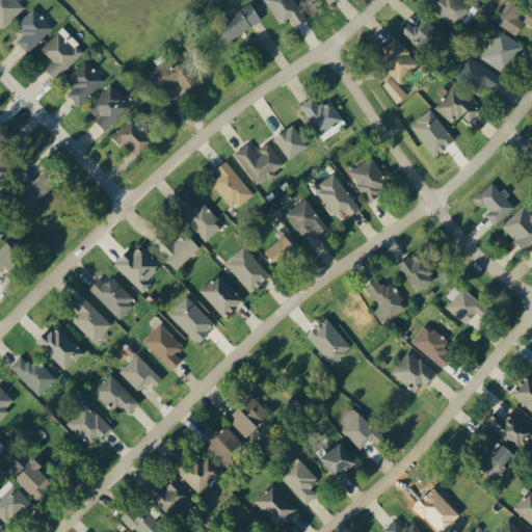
[(24,6),(18,0),(0,0),(0,24),(3,27),(24,6)]
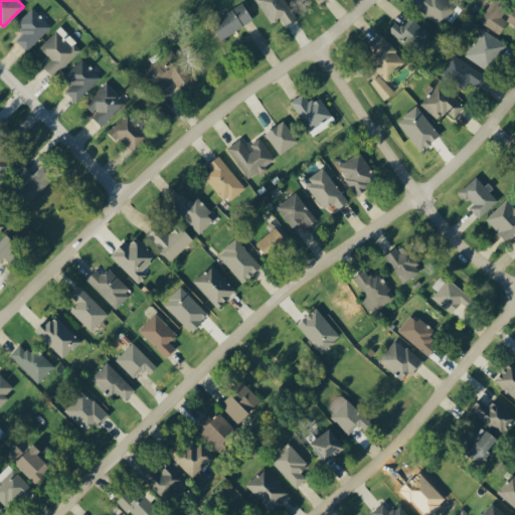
[(285,24),(296,19),(285,0),(258,0),(270,23),(282,17),(285,24)]
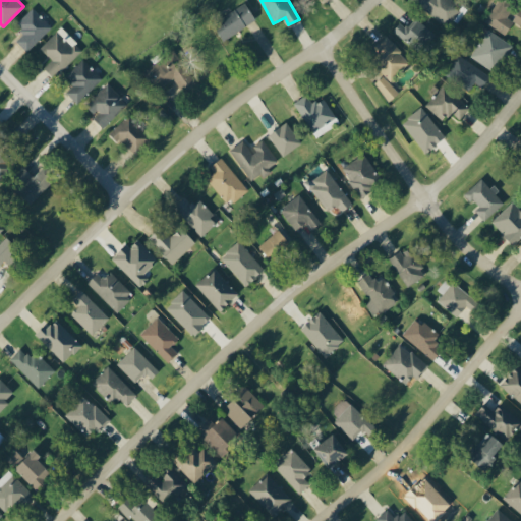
[(417,0),(415,5),(450,24),(461,5),(451,0),(417,0)]
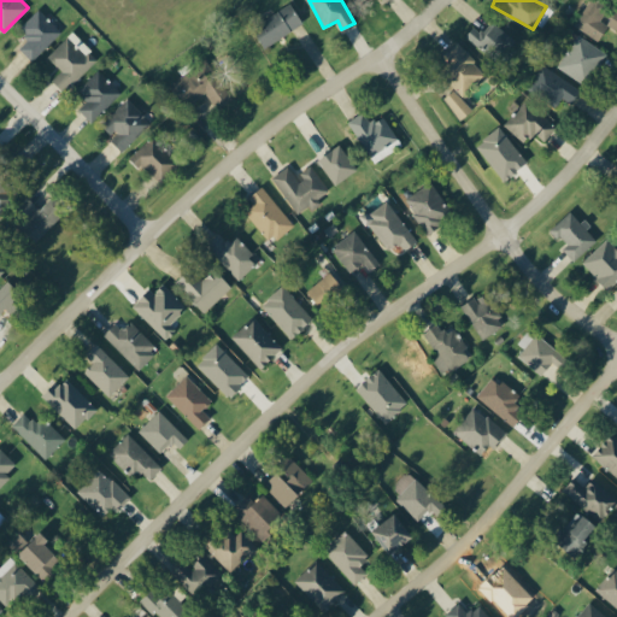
[(589,0),(574,24),(598,41),(610,23),(607,22),(616,9),(603,0),(589,0)]
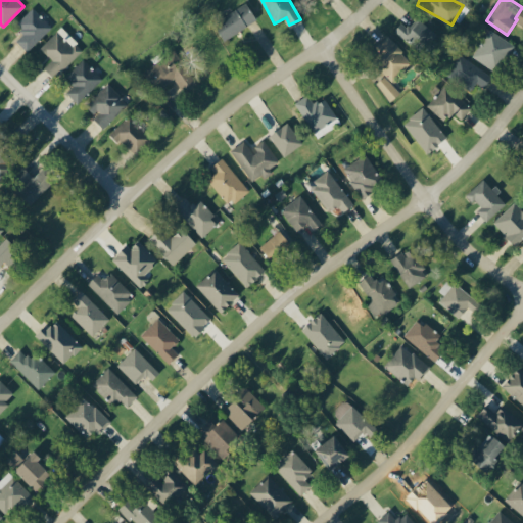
[(224,39),(257,20),(248,3),(214,20),(224,39)]
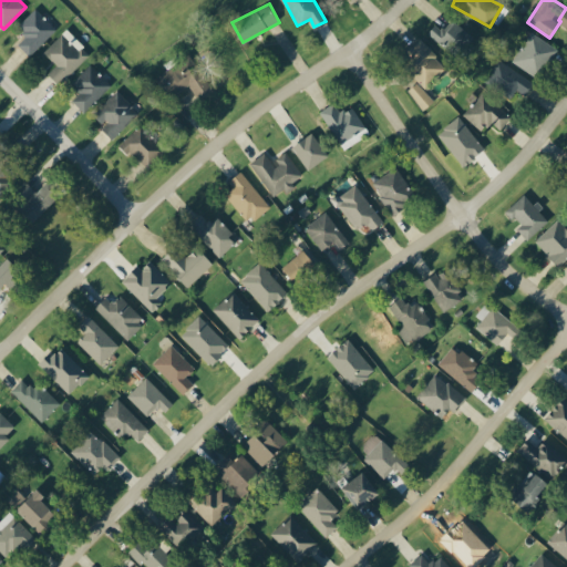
[(57,28),(34,8),(18,26),(27,34),(18,44),(30,55),(57,28)]
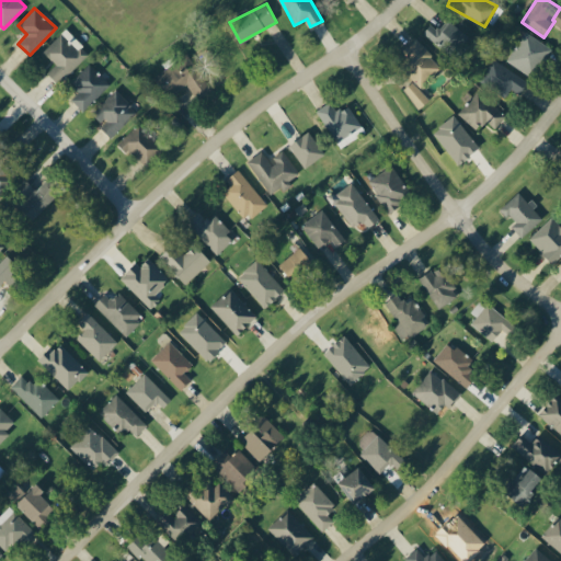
[(432,23),(425,30),(444,52),(464,34),(449,18),(437,29),(432,23)]
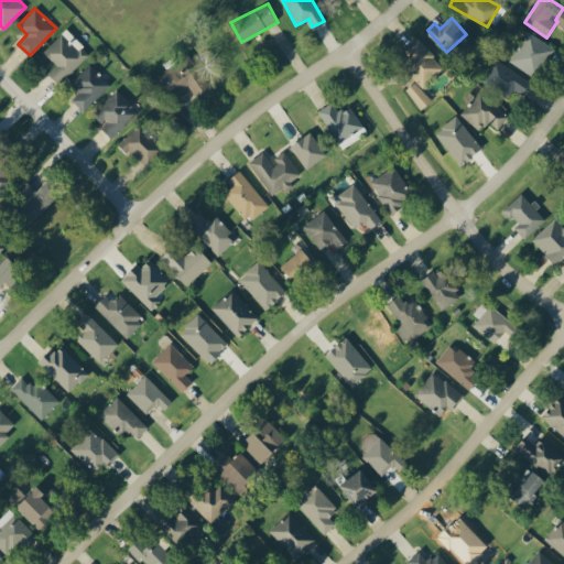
[(90,52),(65,29),(44,52),(56,63),(47,73),(61,84),(90,52)]
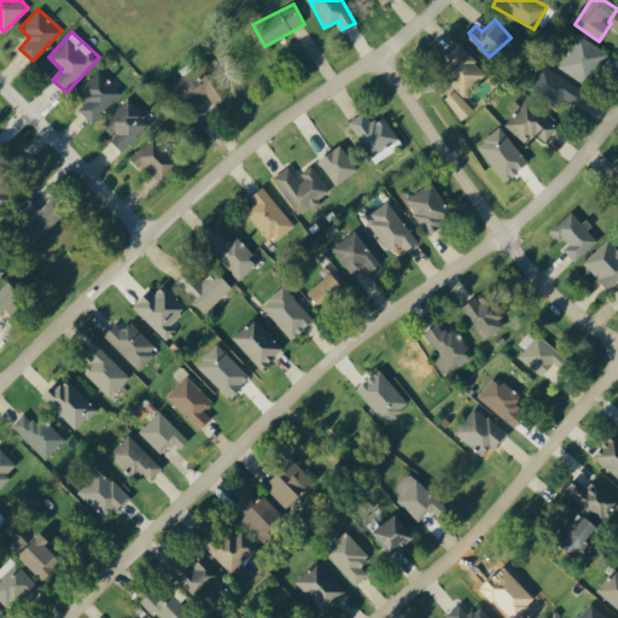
[(559,69),(587,83),(605,50),(577,35),(559,69)]
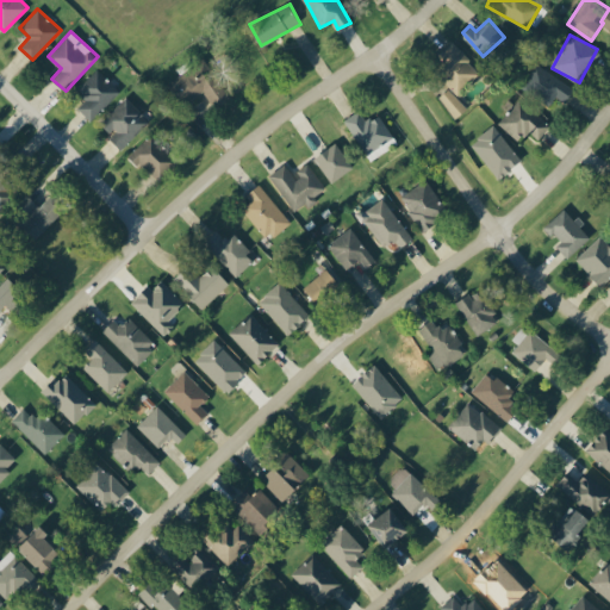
[(452,41),(430,62),(459,92),(480,72),(452,41)]
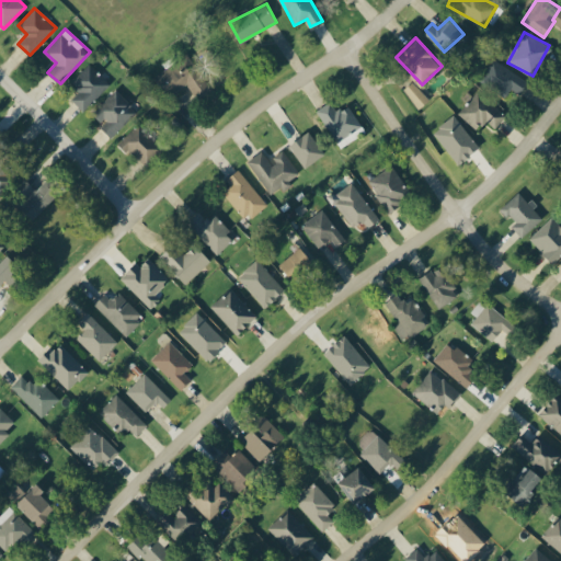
[(186,83),(195,95),(210,83),(186,53),(153,78),(169,98),(186,83)]
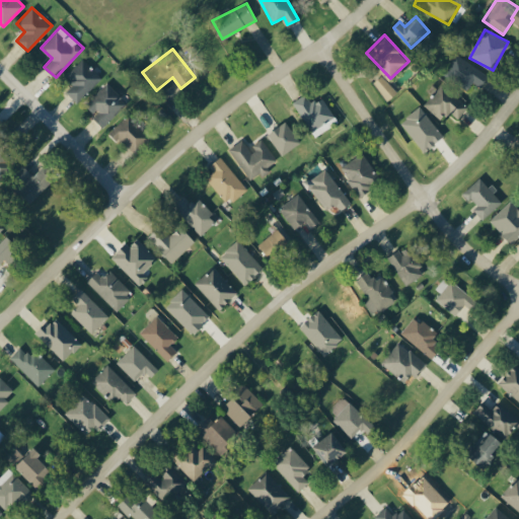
[(467,89),(472,82),(482,87),(490,75),(455,55),(443,74),(467,89)]
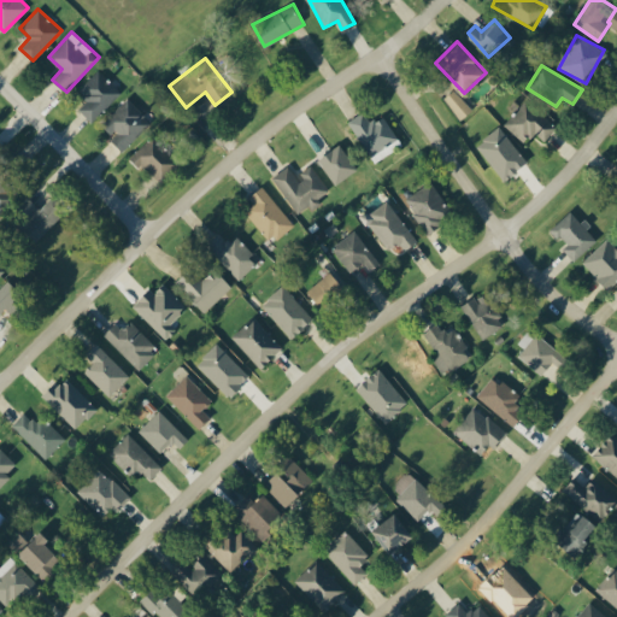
[(80,109),(90,121),(121,93),(99,70),(77,89),(87,101),(80,109)]
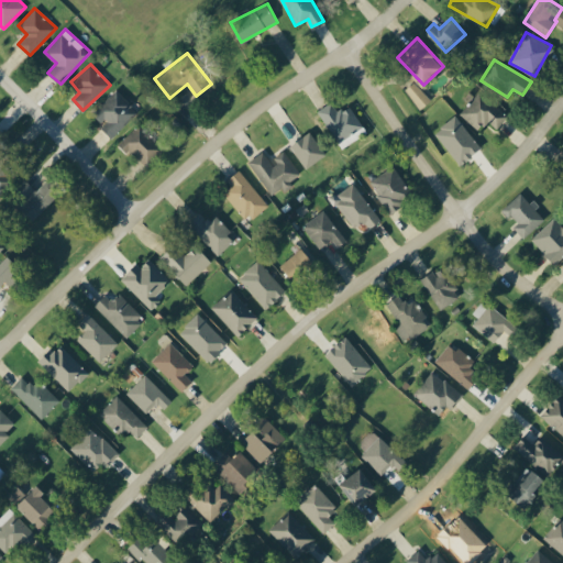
[(405,90),(421,109),(431,100),(415,80),(405,90)]
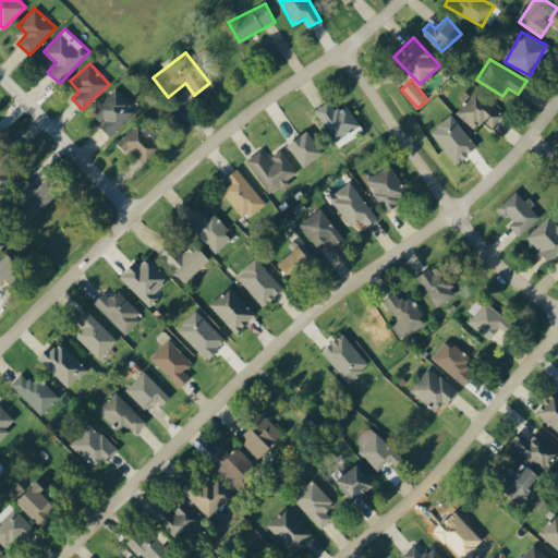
[(137,110),(117,88),(92,111),(101,123),(99,124),(110,136),(137,110)]
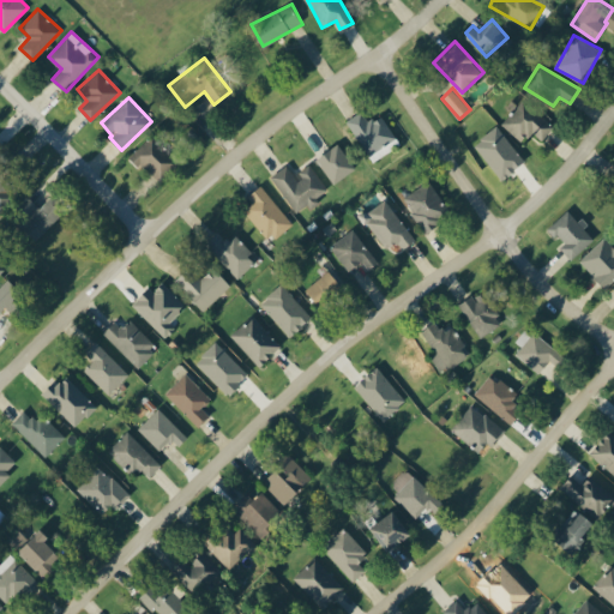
[(533,131),(541,139),(553,126),(524,98),(501,124),(522,143),(533,131)]
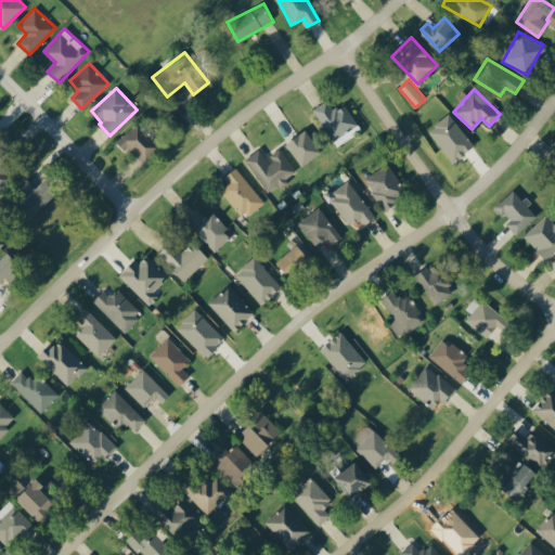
[(344,103),(334,110),(326,99),(312,108),(338,145),(362,129),(344,103)]
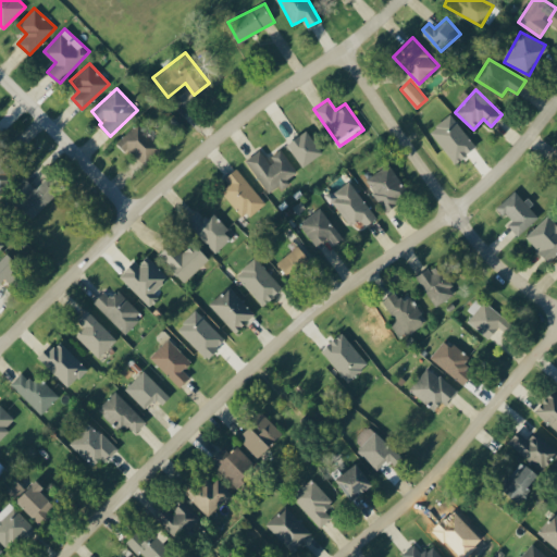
[(118,143),(127,152),(131,149),(146,163),(161,146),(136,123),(118,143)]
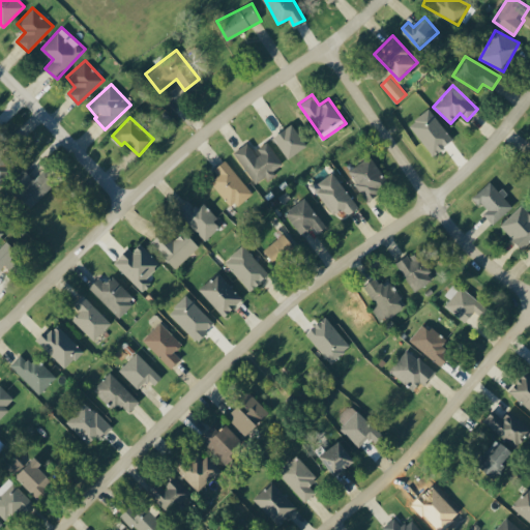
[(273,135),(287,157),(306,146),(293,123),(273,135)]
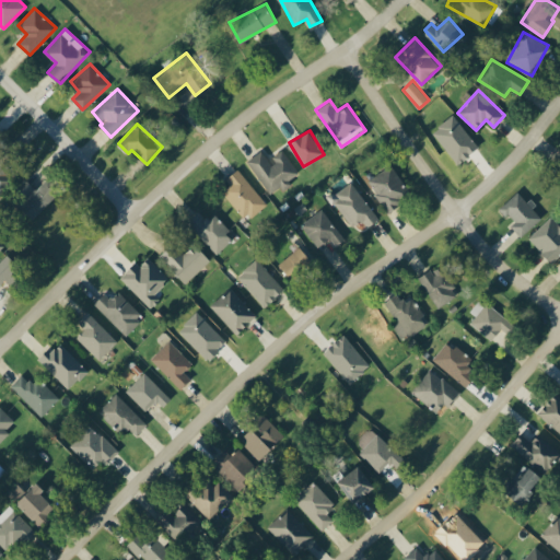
[(282,150),(269,159),(263,149),(246,161),(271,195),(300,174),(282,150)]
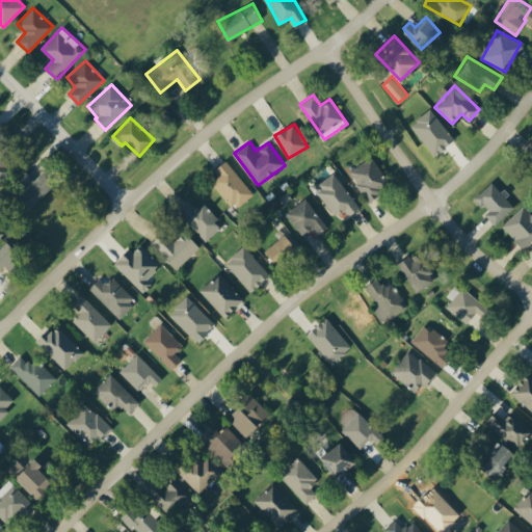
[(0,178),(14,165),(0,151),(0,178)]
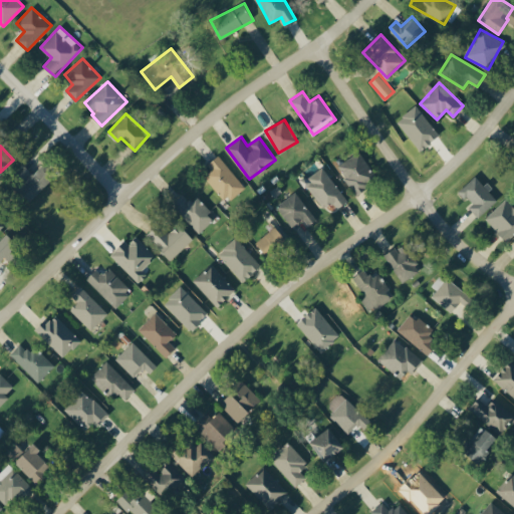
[(356,192),(377,176),(358,151),(337,167),(356,192)]
